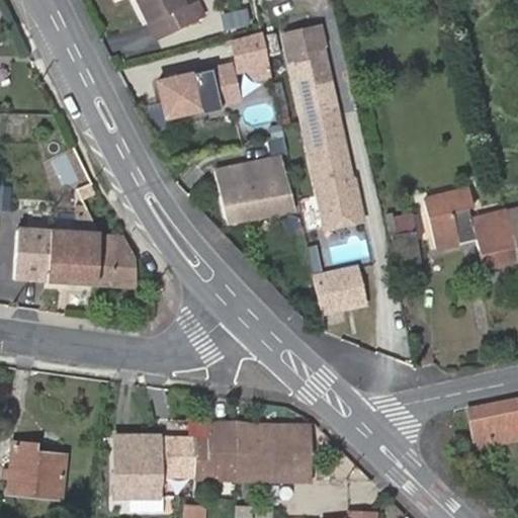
[(198,0),(197,0),(187,5),(184,0),(139,0),(159,39),(206,15),(198,0)]
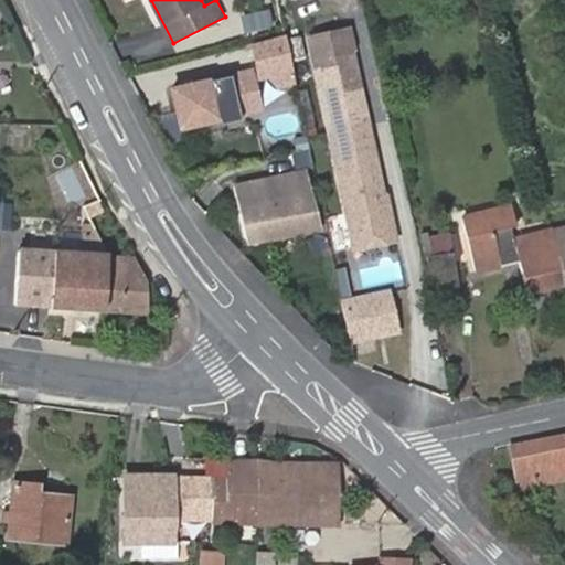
[(294,68),(286,34),(252,43),(259,76),(294,68)]
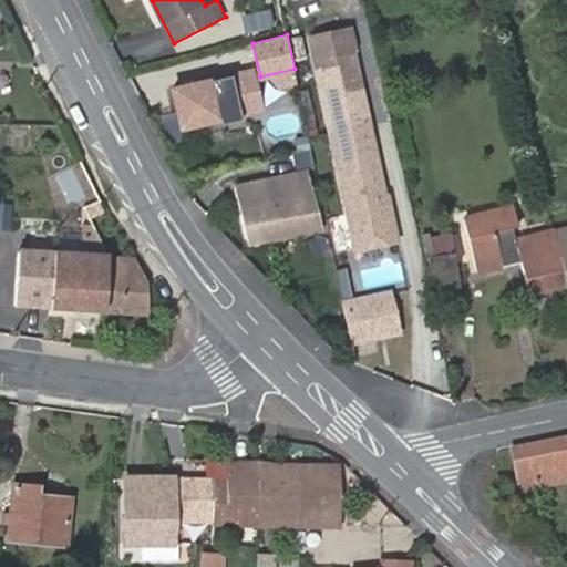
[(315,55),(354,247),(384,241),(394,229),(385,195),(380,192),(377,176),(379,175),(368,119),(364,119),(361,102),(358,103),(347,49),(315,55)]
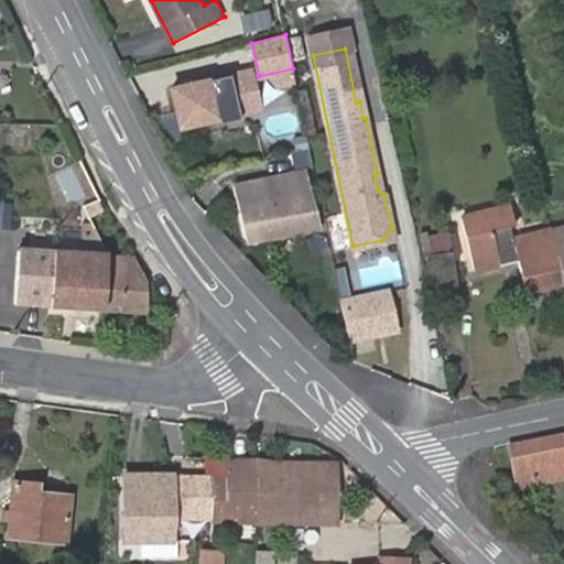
[(258,105),(249,67),(171,86),(181,123),(258,105)]
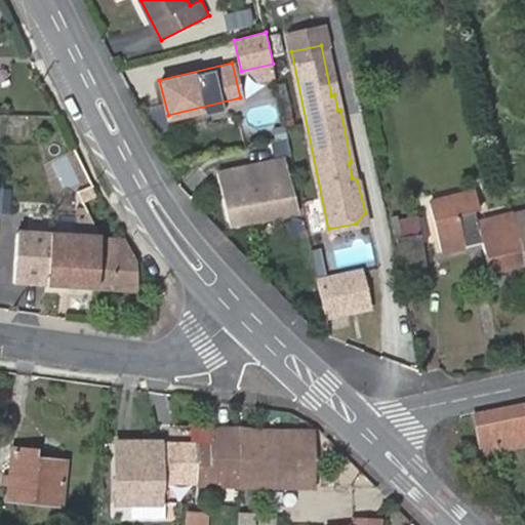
[(18,124),(1,124),(2,144),(19,144),(18,124)]
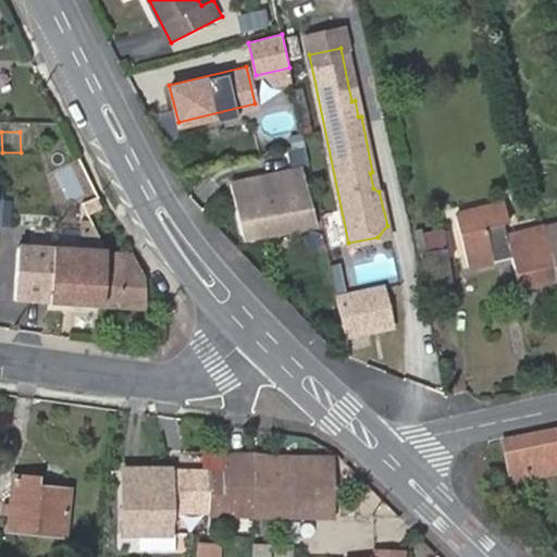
[(56,171),(70,201),(94,190),(79,159),(56,171)]
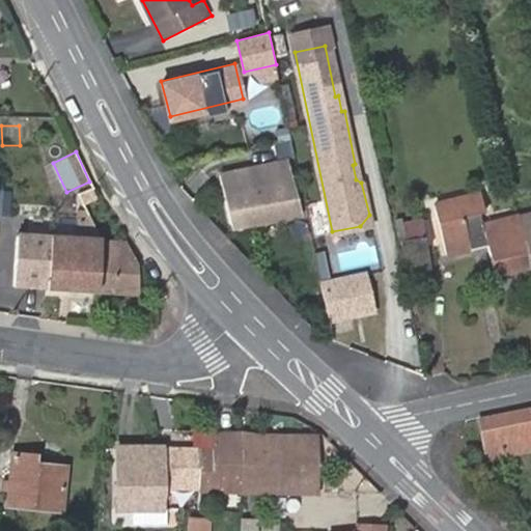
[(233,227),(300,215),(288,160),(221,174),(233,227)]
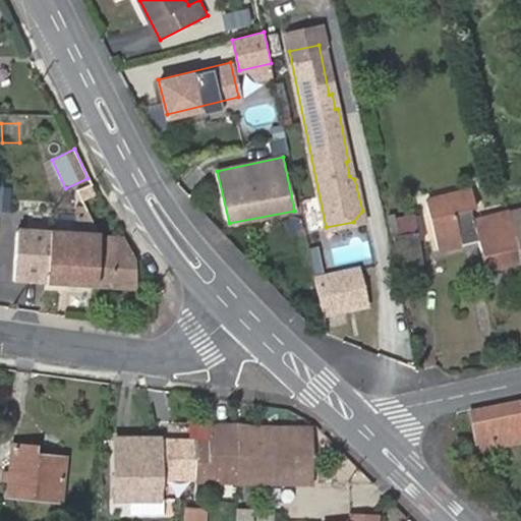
[(350,161),(348,161),(346,162),(349,176),(354,179),(350,161)]
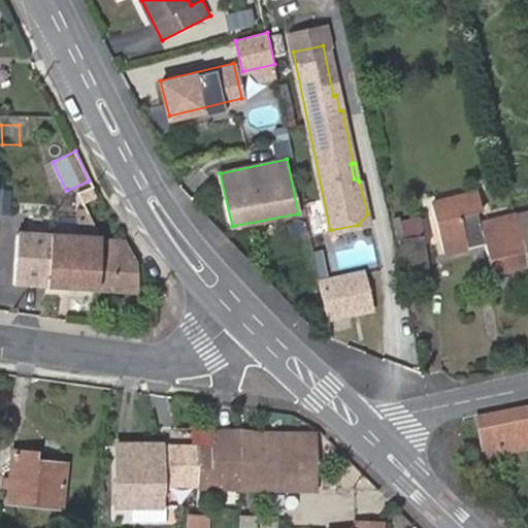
[(491,270),(527,264),(515,212),(480,221),(477,210),(483,209),(479,190),(432,200),(435,212),(401,221),(400,217),(394,219),(407,274),(431,269),(427,245),(441,241),(444,255),(469,250),(468,245),(485,241),(491,270)]
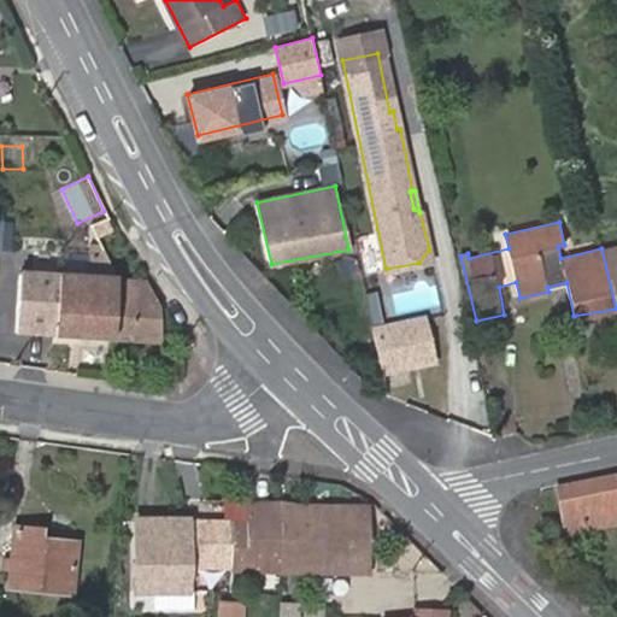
[(616,245),(601,248),(616,309),(616,307),(616,245)]
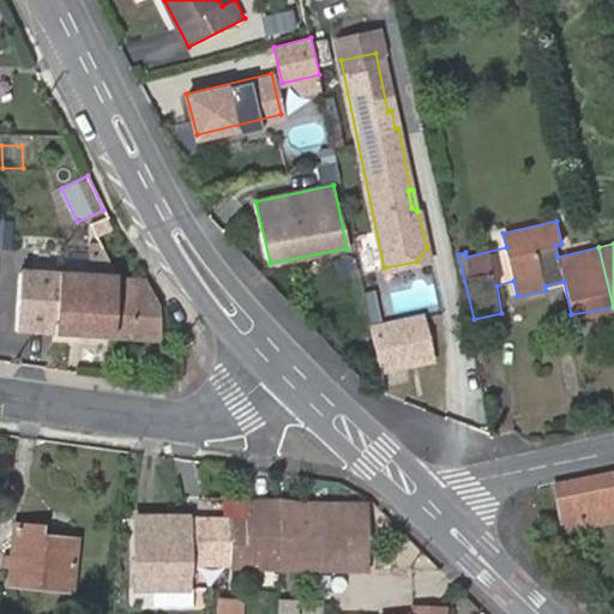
[(86,274),(96,275),(98,254),(65,252),(64,272),(86,274)]
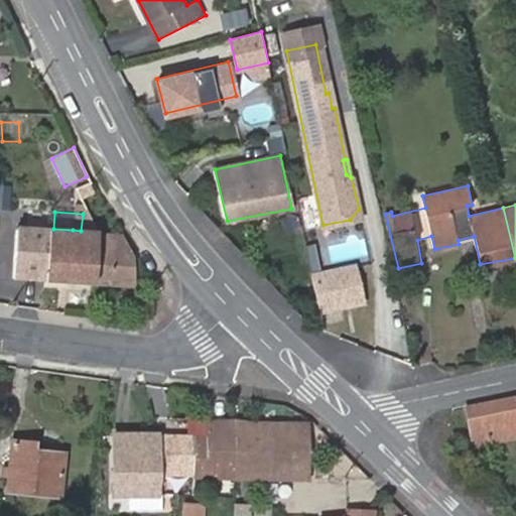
[(97,282),(99,232),(81,231),(73,230),(53,229),(17,228),(14,276),(97,282)]
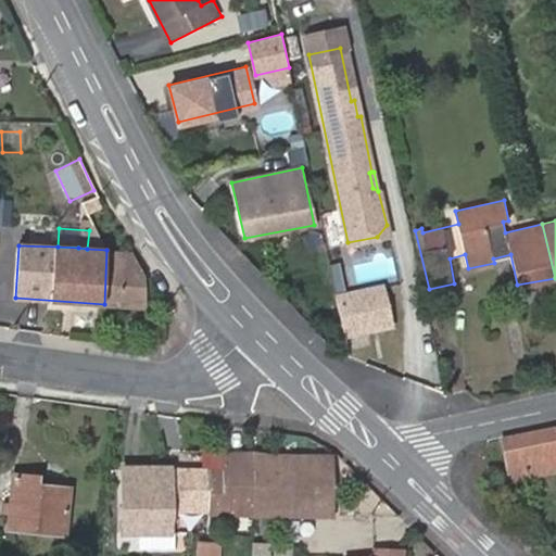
[(143,274),(131,251),(106,250),(104,304),(146,307),(143,274)]
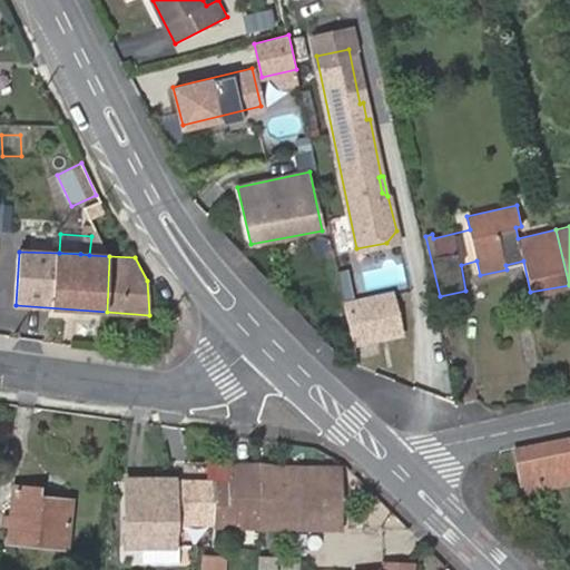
[(351,321),(356,347),(365,345),(364,342),(403,334),(394,293),(355,301),(360,318),(351,321)]
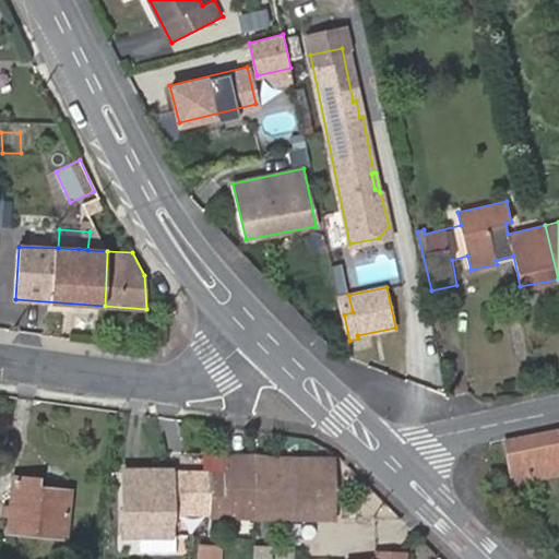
[(353,312),(348,295),(340,297),(344,314),(353,312)]
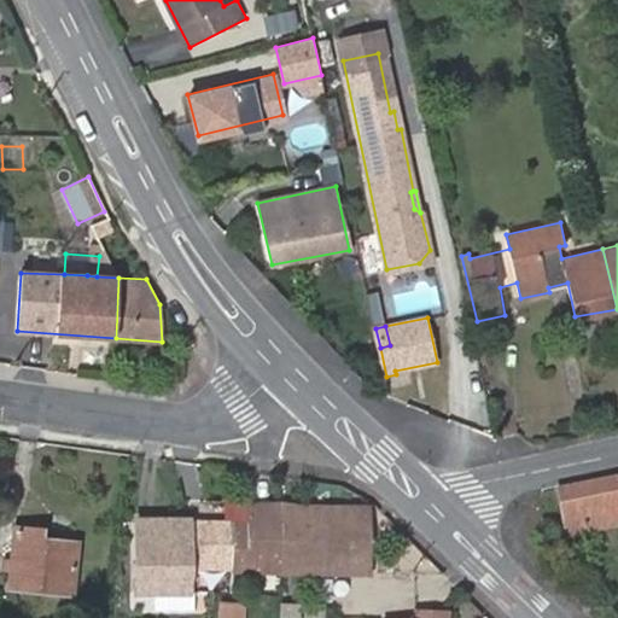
[(617,474),(558,487),(560,503),(617,491),(617,474)]
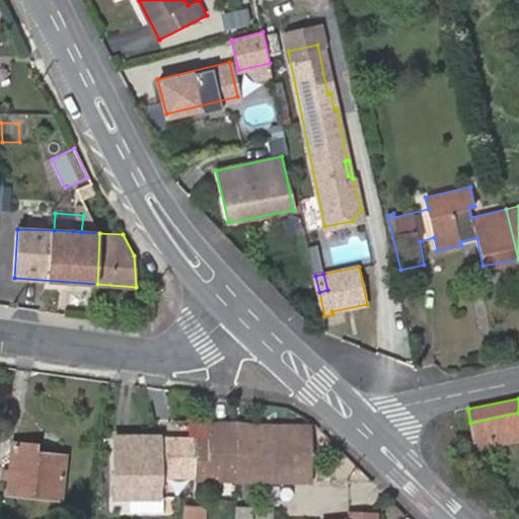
[(518,413),(470,423),(476,449),(518,439),(518,413)]
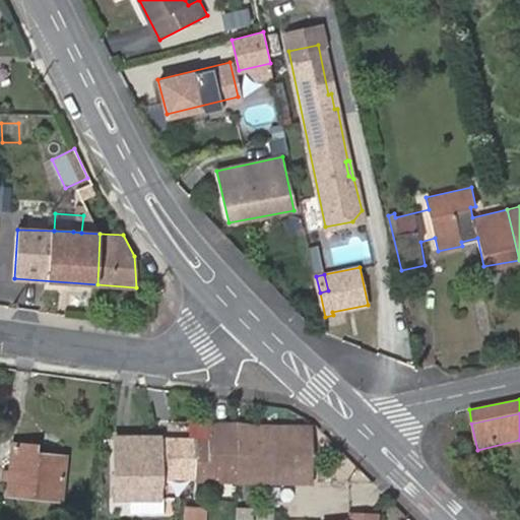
[(208,438),(207,423),(172,421),(163,421),(163,437),(208,438)]
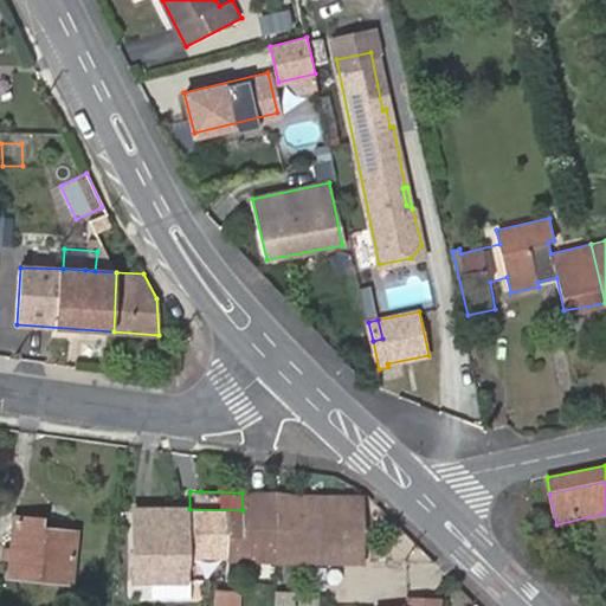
[(275,559),(272,494),(242,492),(243,510),(243,558),(275,559)]
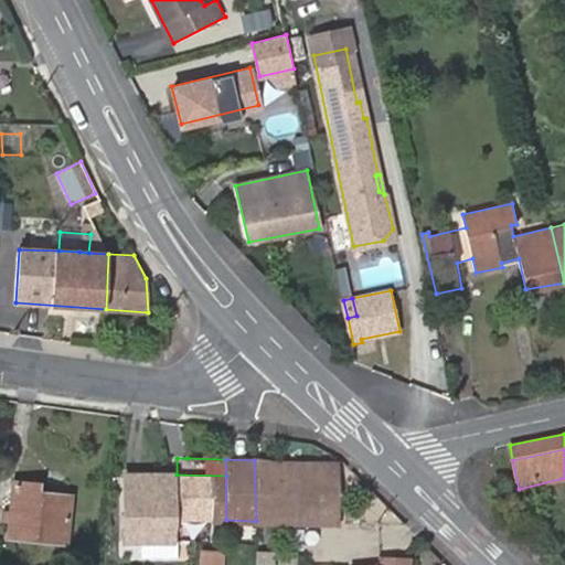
[(283,487),(284,461),(254,460),(256,521),(281,522),(283,487)]
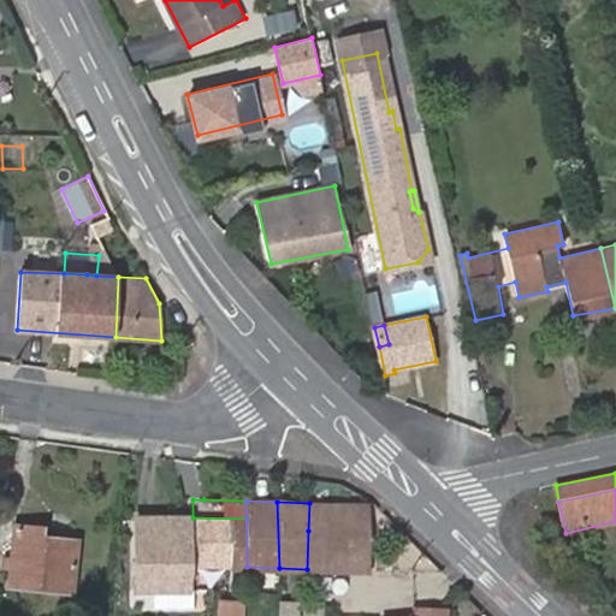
[(365,504),(309,503),(308,531),(365,533),(365,504)]
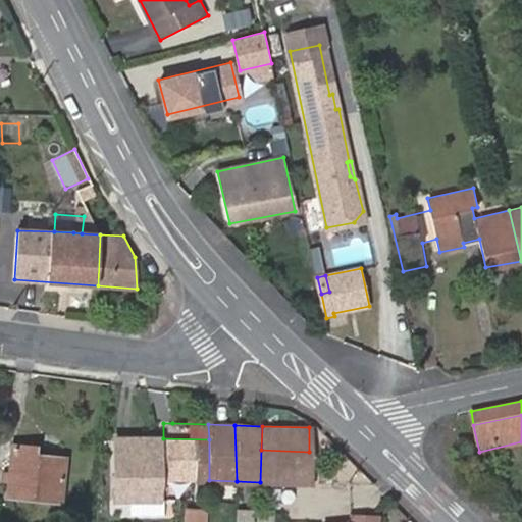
[(162,503),(163,479),(163,438),(117,438),(116,503),(131,502),(162,503)]
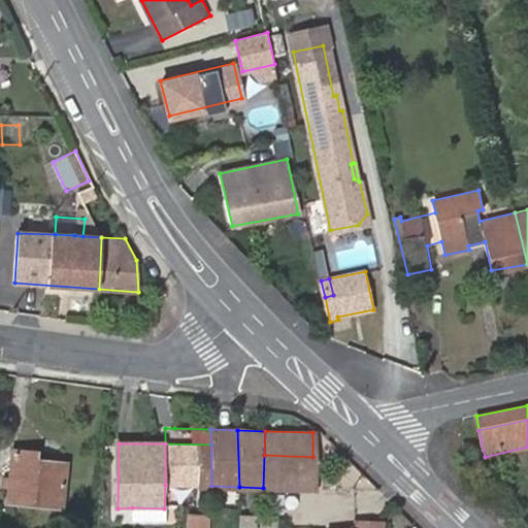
[(165,485),(185,485),(211,486),(211,444),(165,443),(165,485)]
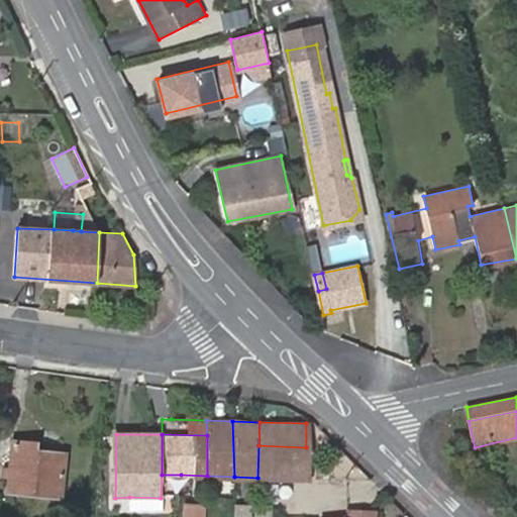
[(14,442),(8,492),(61,497),(65,454),(34,450),(34,443),(14,442)]
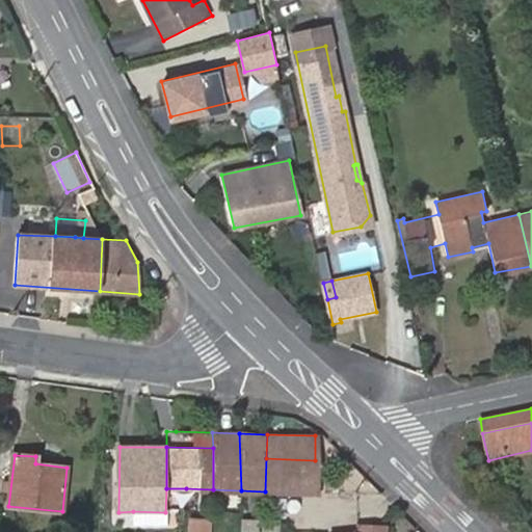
[(265,491),(315,493),(316,493),(315,460),(266,458),(265,491)]
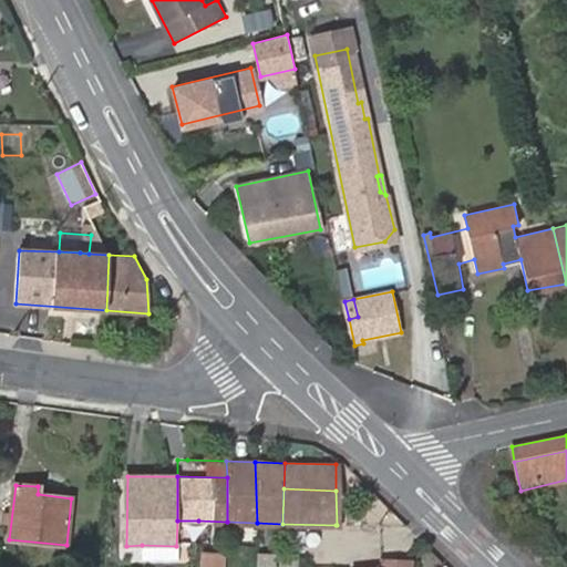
[(182,546),(176,546),(142,545),(142,564),(182,565),(182,546)]
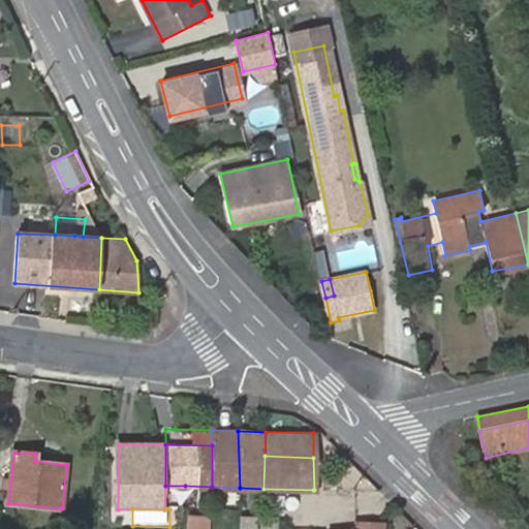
[(189,518),(188,528),(208,528),(209,519),(189,518)]
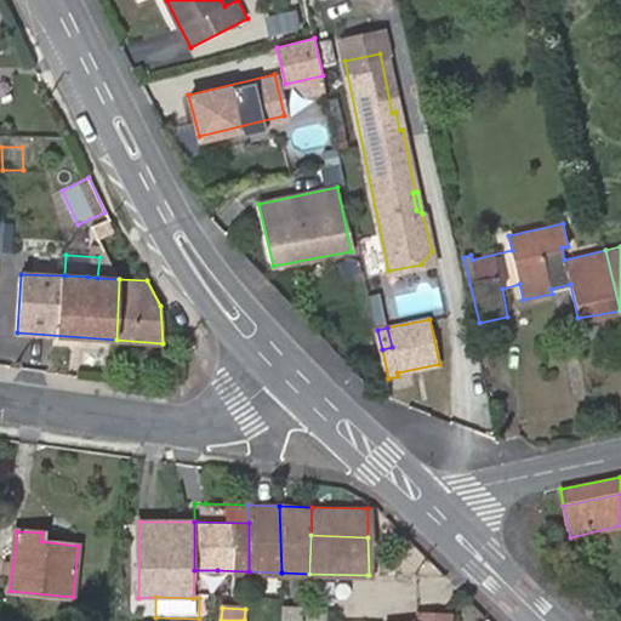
[(419,620),(451,620),(453,610),(420,609),(419,620)]
